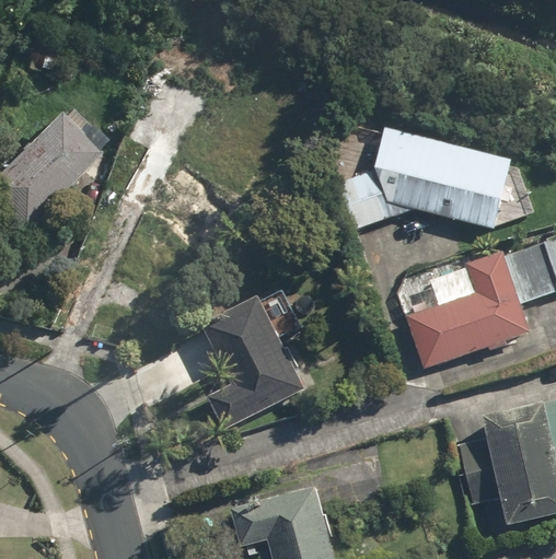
[(106,146),(61,101),(0,162),(0,216),(19,234),(106,146)]
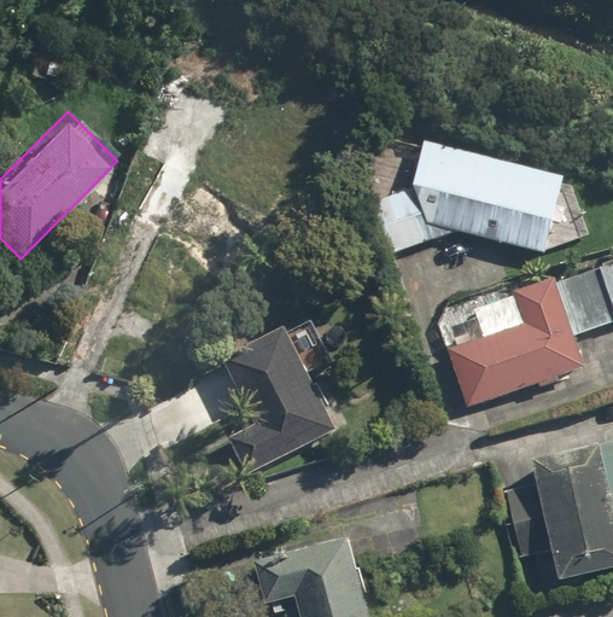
[(564,175),(421,139),(413,190),(381,199),(396,248),(442,233),(444,226),(544,251),(564,175)]
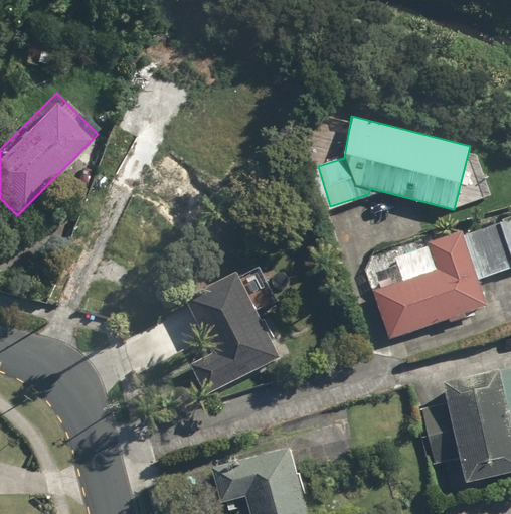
[(510,215),(428,246),(423,236),(360,261),(364,273),(390,341),(486,305),(477,281),(510,268),(510,215)]
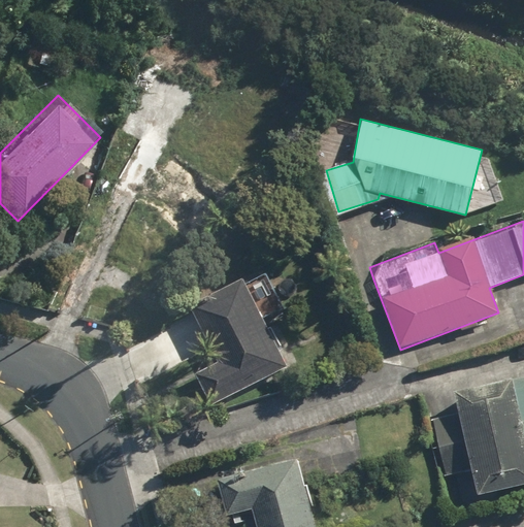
[(246,288),(241,278),(210,296),(215,302),(202,308),(229,358),(210,368),(207,364),(191,373),(209,406),(286,364),(260,318),(282,305),(265,276),(246,288)]
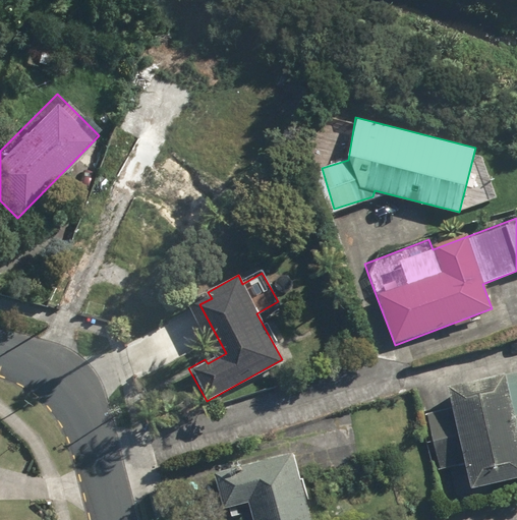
[(516,479),(516,358),(511,360),(513,371),(447,386),(469,490),(516,479)]
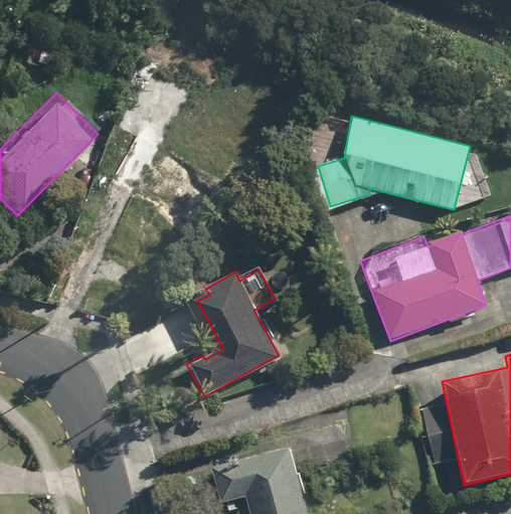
[(208,467),(217,502),(244,495),(248,513),(305,513),(287,446),(208,467)]
